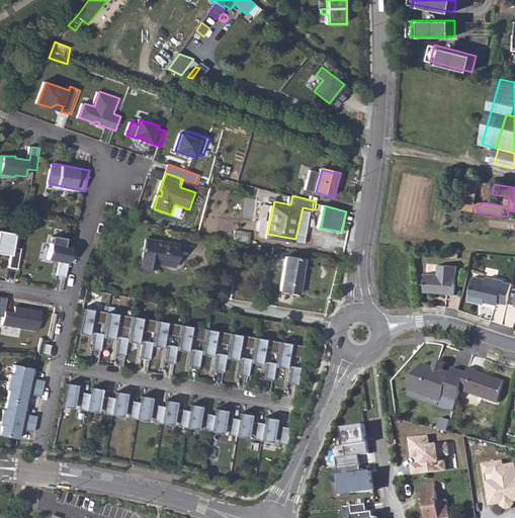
[(303,207),(295,239),(305,241),(312,209),(303,207)]
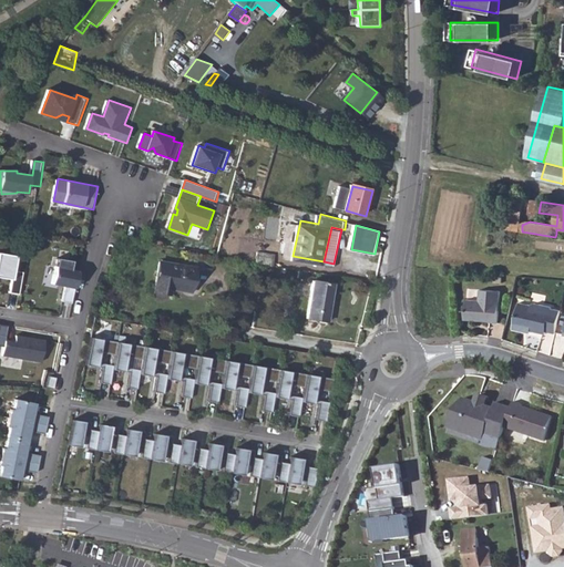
[(11,292),(21,295),(26,272),(16,270),(18,255),(0,251),(0,277),(13,279),(11,292)]
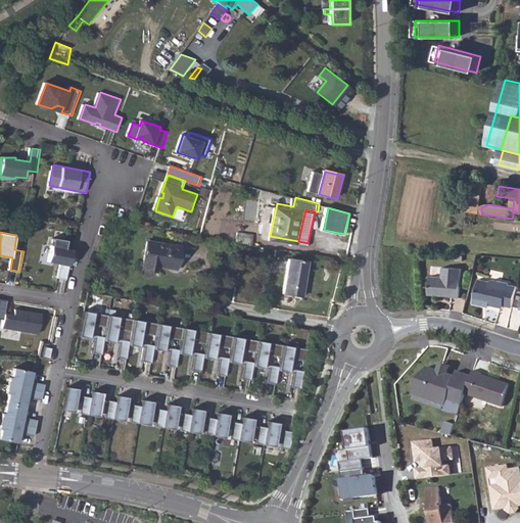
[(150,240),(146,266),(159,268),(159,265),(179,268),(183,245),(150,240)]
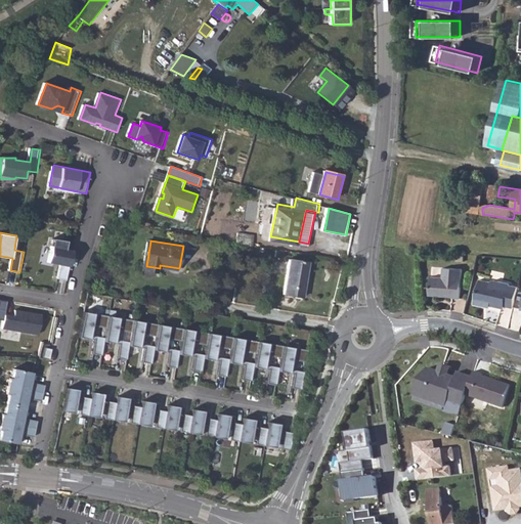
[(59,278),(69,280),(75,250),(53,246),(50,262),(62,264),(59,278)]
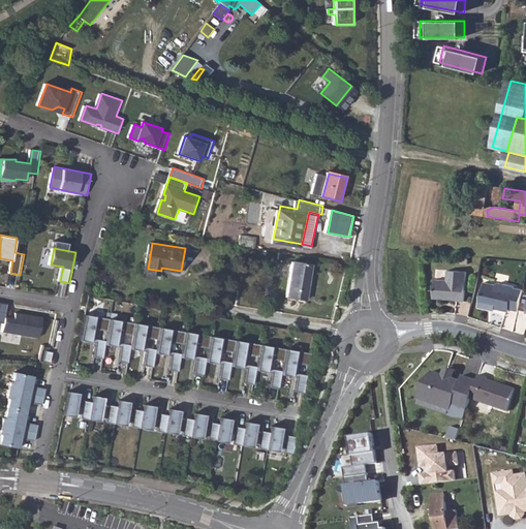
[(292,260),(287,296),(306,299),(311,263),(292,260)]
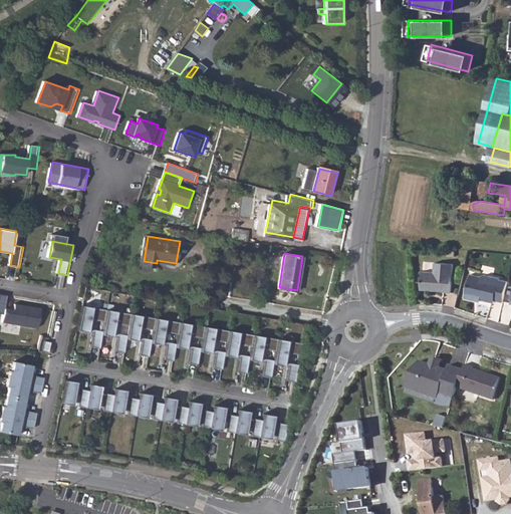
[(426,272),(426,290),(436,291),(436,289),(445,290),(447,291),(454,292),(457,264),(438,262),(438,272),(426,272)]
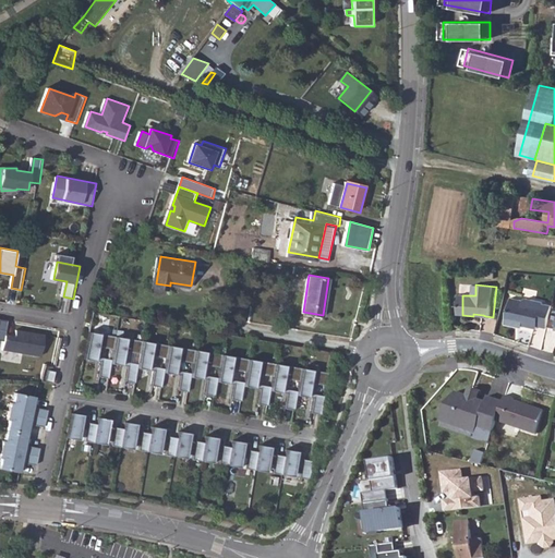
[(540,326),(549,327),(554,305),(545,303),(545,302),(529,298),(526,300),(514,296),(508,323),(517,325),(519,322),(522,323),(521,324),(526,325),(540,328),(540,326)]
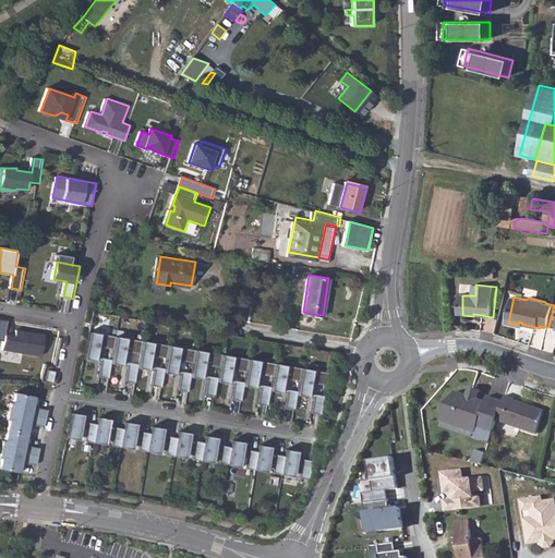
[(10,320),(1,318),(0,322),(0,340),(5,341),(4,350),(44,356),(47,335),(19,330),(17,337),(8,335),(10,320)]
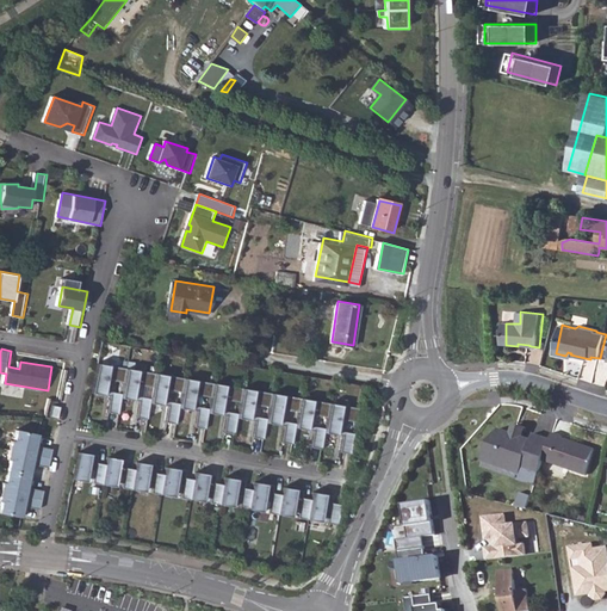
[(359,421),(361,408),(314,400),(283,395),(99,363),(93,393),(107,395),(107,390),(110,380),(127,382),(124,394),(113,392),(113,396),(110,412),(121,414),(124,397),(136,400),(137,396),(138,384),(155,388),(153,399),(142,397),(142,401),(140,417),(150,419),(153,403),(165,405),(166,401),(168,389),(184,392),(183,403),(172,402),(171,406),(168,423),(179,424),(181,408),(194,409),(194,405),(197,394),(214,397),(211,408),(200,406),(200,411),(197,427),(208,429),(211,413),(223,415),(223,411),(225,399),(242,402),(241,413),(230,412),(229,417),(227,432),(237,434),(240,418),(252,420),(253,415),(255,403),(272,407),(270,418),(259,417),(258,421),(255,437),(266,439),(268,423),(282,425),(282,420),(284,409),(301,412),(298,424),(287,421),(287,426),(285,442),(295,444),(298,427),(310,430),(311,426),(314,414),(329,417),(328,429),(317,426),(316,431),(314,448),(324,449),(327,433),(340,434),(340,431),(342,419),(359,421)]
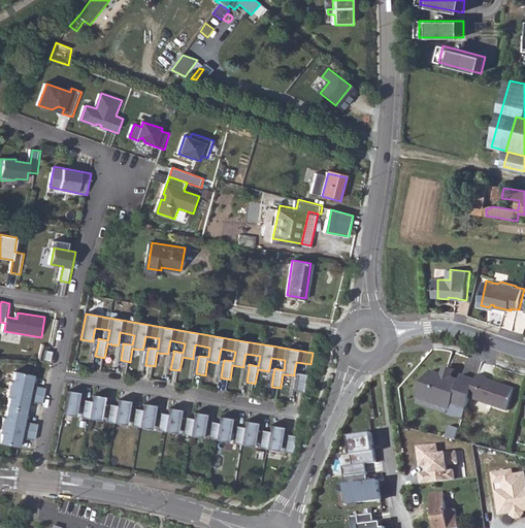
[(448,366),(445,373),(446,374),(448,367),(456,370),(454,376),(455,377),(458,369),(448,366)]
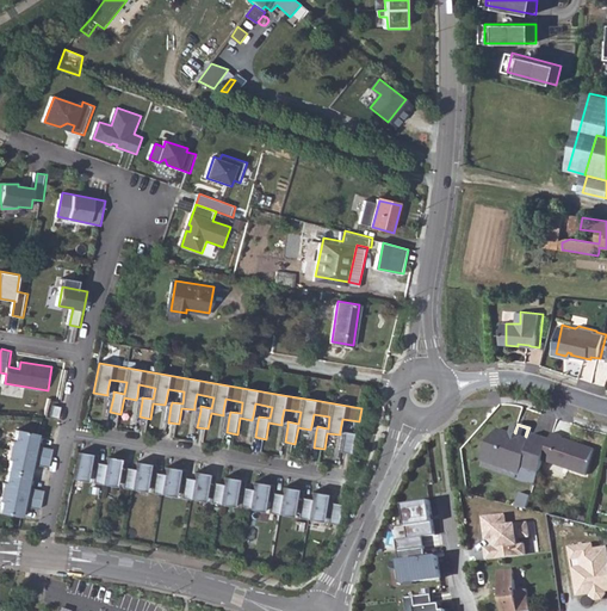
[(546,461),(553,439),(537,433),(534,439),(526,437),(525,436),(527,429),(518,425),(515,433),(514,432),(503,429),(490,443),(485,455),(497,458),(501,467),(516,473),(525,468),(542,474),(546,461)]
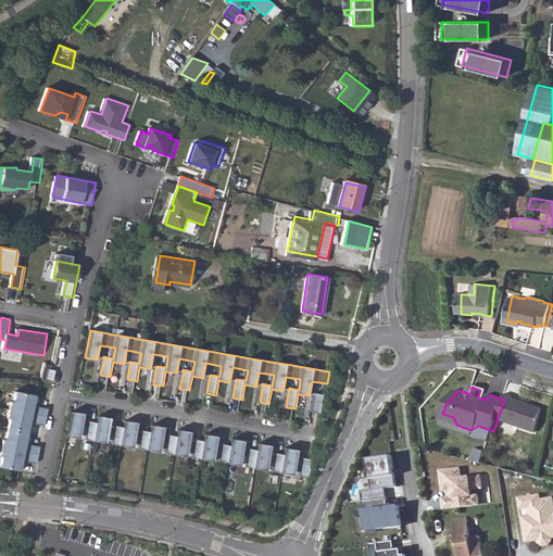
[(48,417),(49,408),(35,405),(37,394),(16,390),(14,401),(12,400),(10,409),(48,417)]
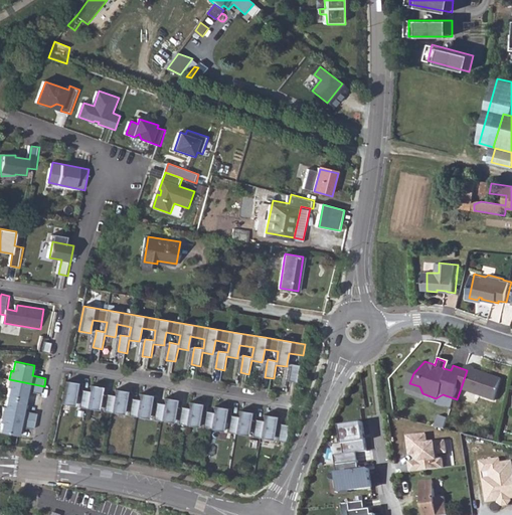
[(290,381),(298,382),(301,365),(292,364),(292,367),(290,381)]
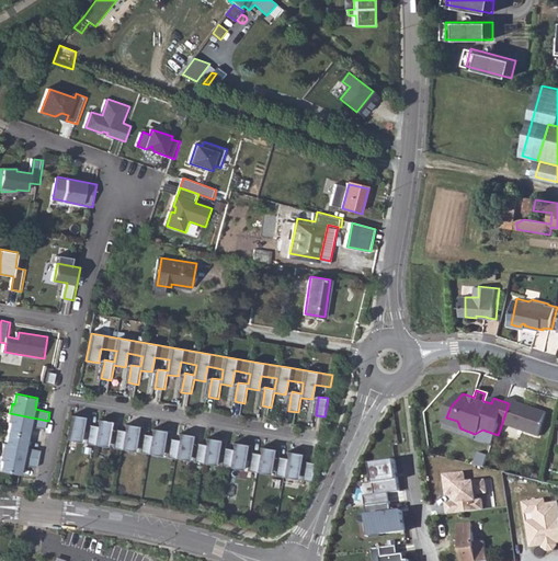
[(520,400),(511,397),(509,403),(502,423),(541,436),(549,412),(533,407),(532,410),(519,404),(520,402),(520,400)]
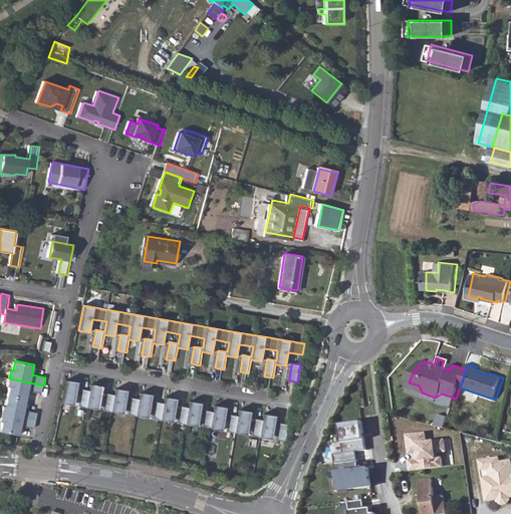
[(44,386),(9,378),(8,386),(10,387),(8,397),(27,401),(29,391),(42,393),(44,387),(44,386)]
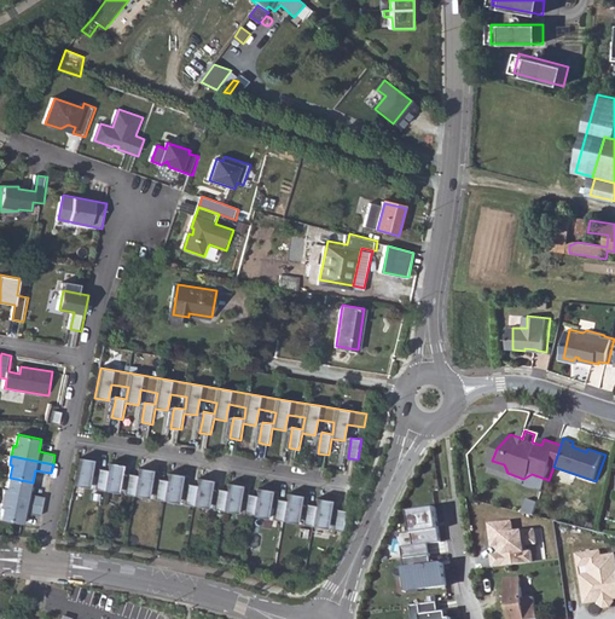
[(82,458),(76,486),(90,489),(92,475),(98,476),(97,490),(120,493),(121,481),(128,481),(127,495),(150,498),(151,486),(158,487),(156,499),(179,503),(181,491),(189,492),(186,504),(209,508),(212,496),(218,497),(215,510),(238,514),(241,501),(248,502),(245,515),(268,519),(271,505),(278,508),(276,520),(299,524),(300,512),(307,512),(306,525),(328,528),(330,516),(337,518),(335,530),(346,532),(349,512),(338,509),(340,502),(320,498),(319,505),(309,504),(311,497),(290,493),(289,501),(279,499),(280,492),(260,489),(259,496),(249,495),(250,487),(231,484),(230,491),(220,490),(221,481),(201,478),(199,485),(190,484),(191,476),(172,473),(169,481),(160,479),(161,472),(141,468),(140,475),(131,474),(132,467),(111,463),(110,470),(100,469),(102,462),(82,458)]
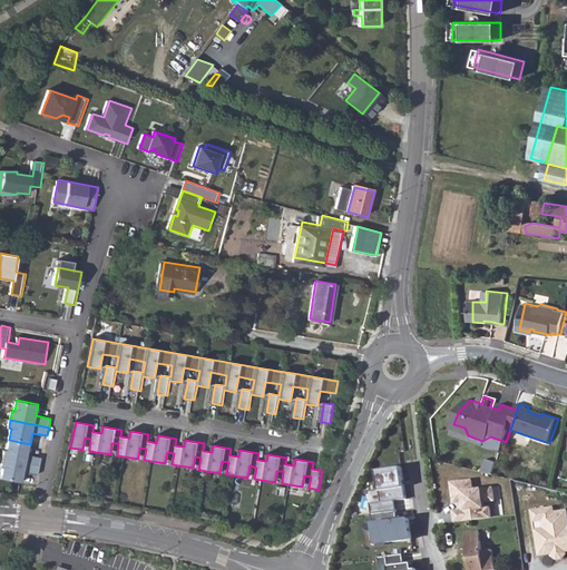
[(453,424),(452,430),(468,435),(465,428),(453,424)]
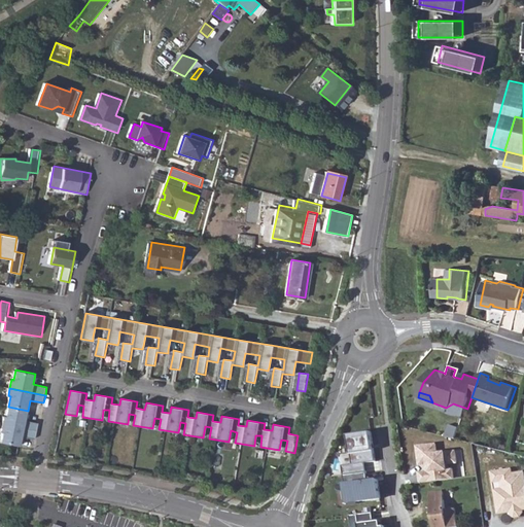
[(28,411),(8,407),(6,416),(4,415),(2,424),(24,428),(26,420),(39,423),(41,413),(28,411)]
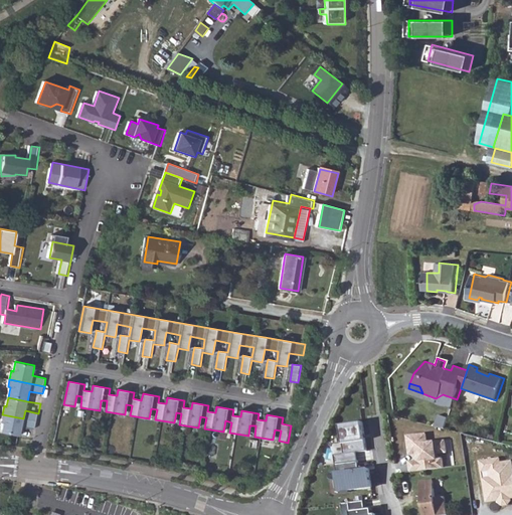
[(440,423),(449,425),(452,413),(442,412),(440,423)]
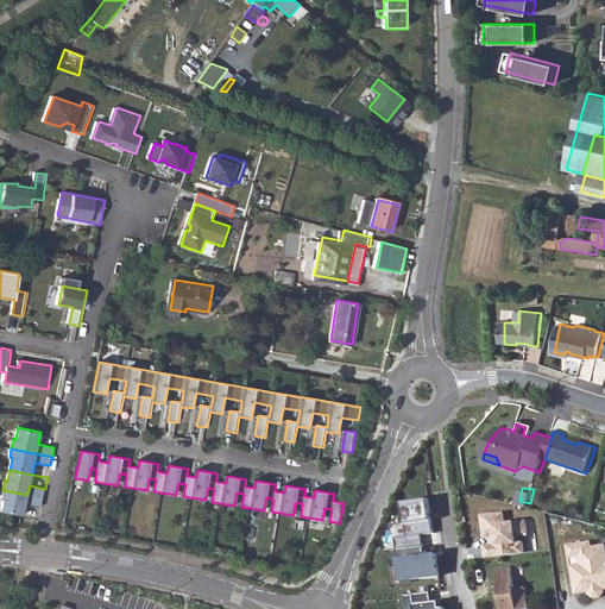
[(27,495),(2,490),(0,498),(4,500),(1,510),(24,515),(26,503),(42,507),(44,498),(27,495)]
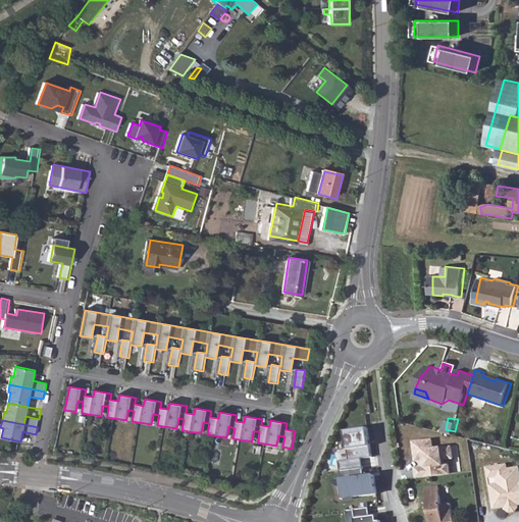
[(345,470),(367,467),(365,459),(375,458),(370,428),(349,431),(353,460),(343,461),(345,470)]
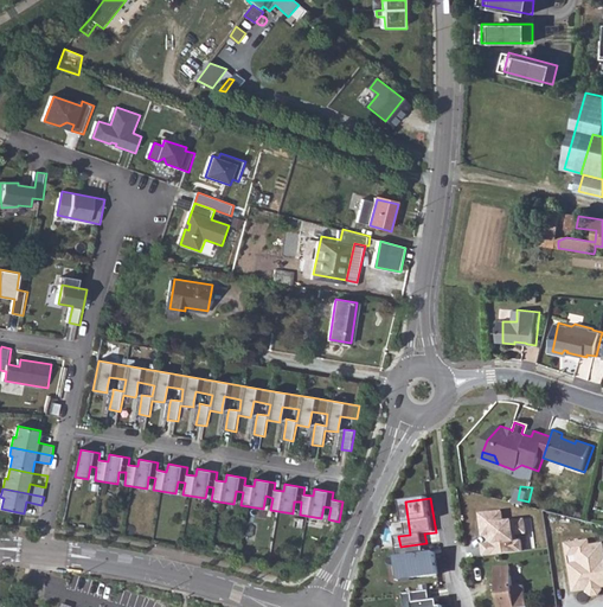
[(506,512),(485,515),(487,536),(495,536),(499,535),(499,544),(496,544),(487,545),(488,557),(526,553),(525,541),(519,542),(519,536),(527,535),(530,531),(528,523),(526,521),(507,523),(506,512)]
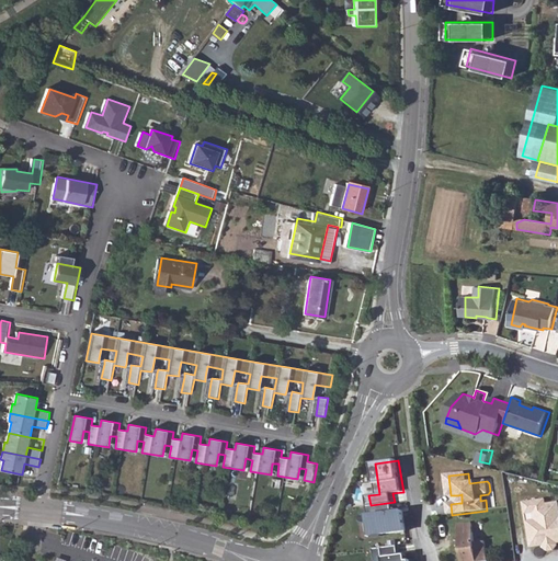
[(442,501),(433,502),(435,514),(443,513),(442,501)]
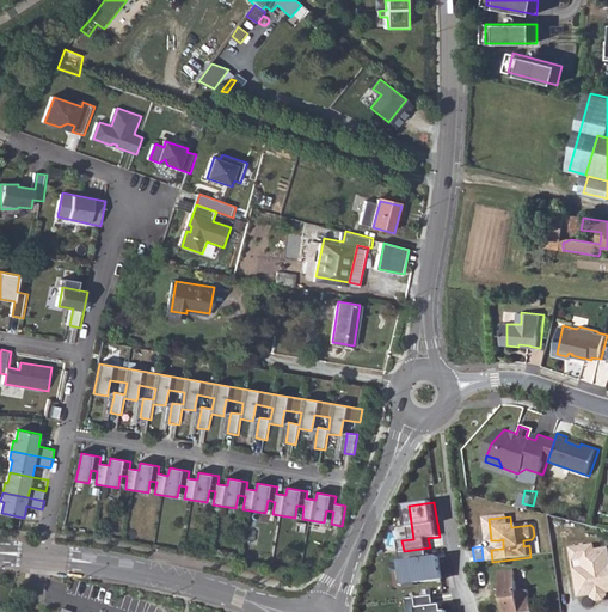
[(607,551),(599,552),(599,546),(576,549),(577,562),(587,561),(588,569),(578,570),(581,587),(590,586),(591,595),(595,595),(595,599),(600,603),(606,601),(607,600),(607,551)]
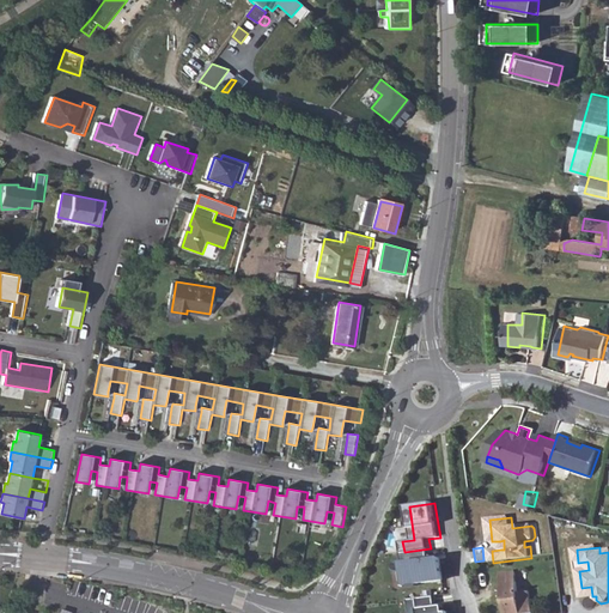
[(408,584),(446,580),(444,558),(431,559),(431,548),(405,552),(408,584)]
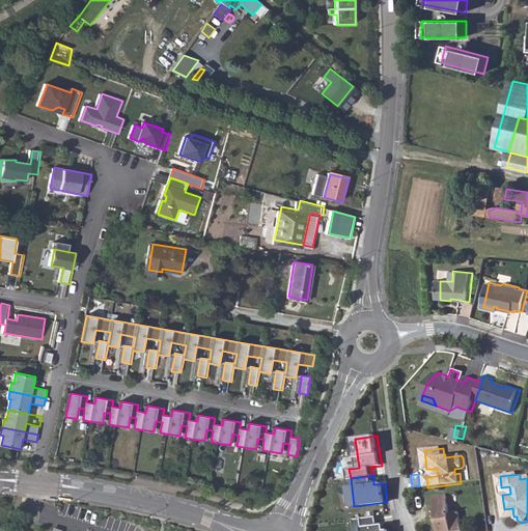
[(464,530),(462,513),(452,514),(450,496),(438,497),(441,530),(464,530)]
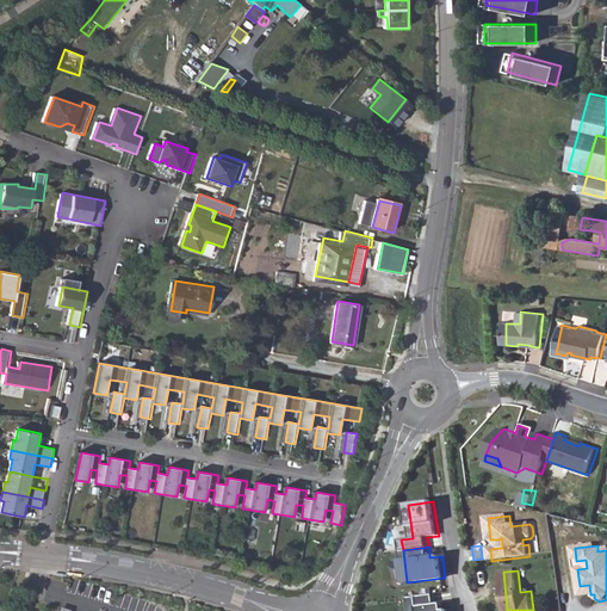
[(589,585),(580,586),(581,596),(590,594),(589,585)]
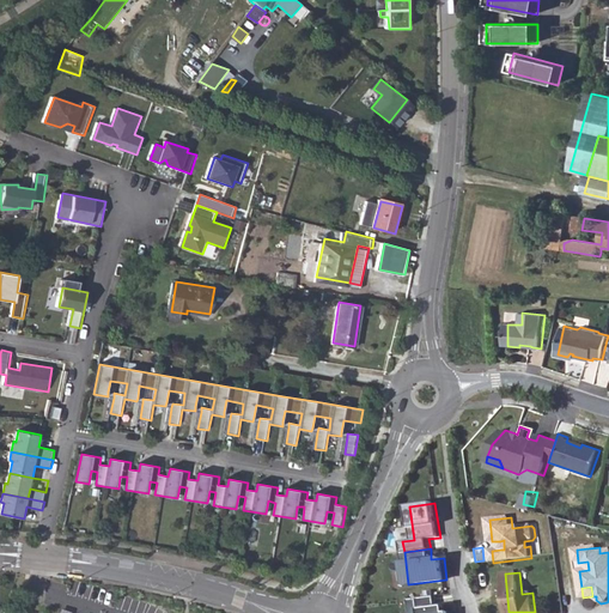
[(446,612),(446,606),(438,607),(438,596),(410,600),(412,612),(446,612)]
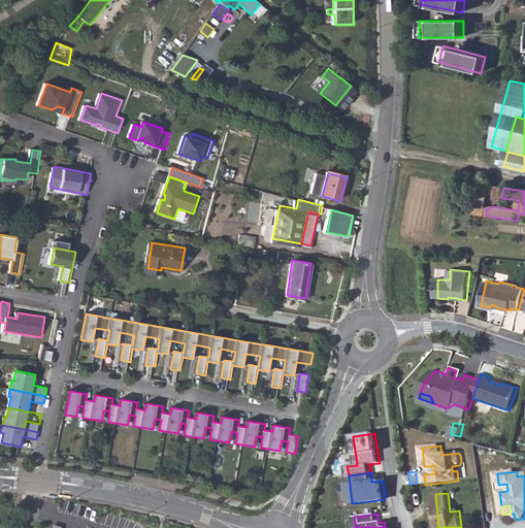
All buildings are outlined.
